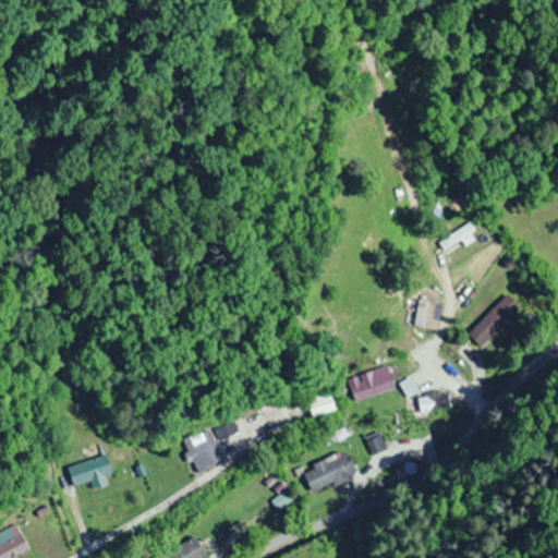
[(480,347),(499,328),(504,332),(523,313),(505,294),(466,332),(480,347)]
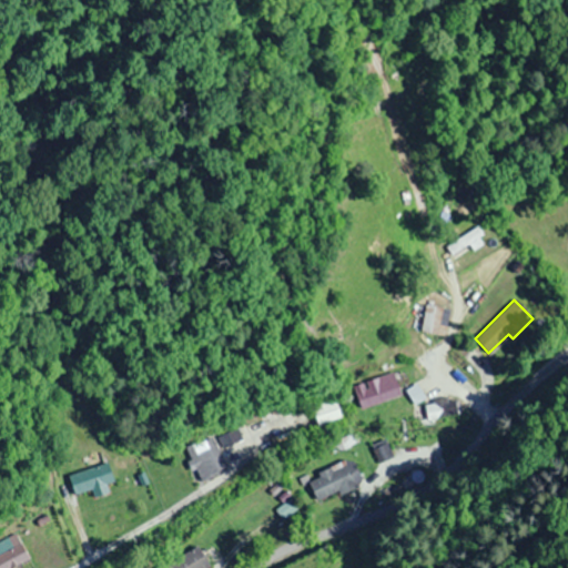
[(446,325),(438,324),(442,307),(425,304),(419,332),(444,336),(446,325)]
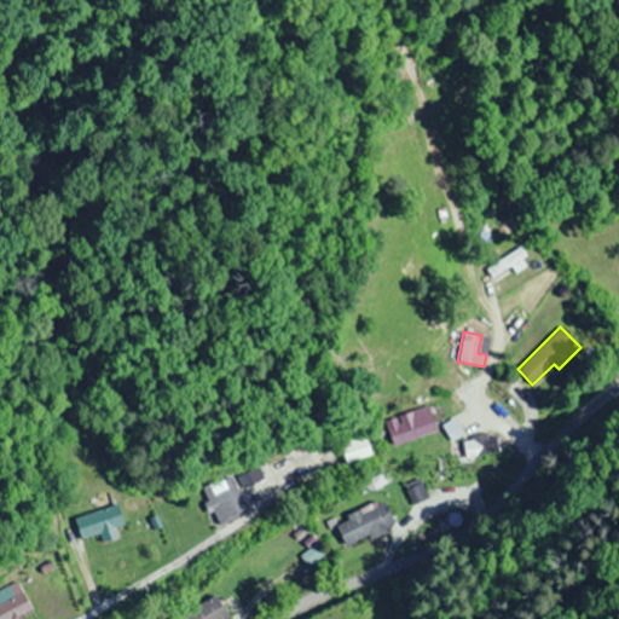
[(392,445),(437,432),(429,405),(383,420),(392,445)]
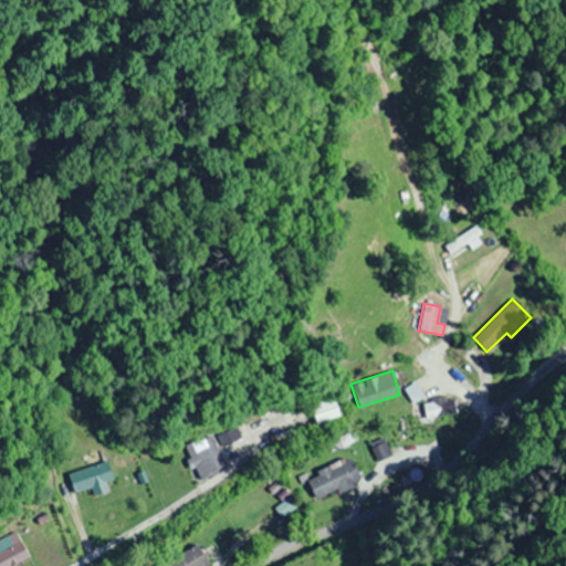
[(317,423),(338,415),(335,407),(315,416),(317,423)]
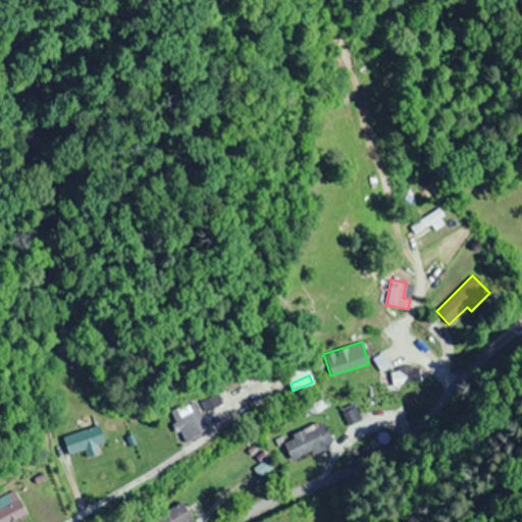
[(202,401),(204,406),(213,402),(211,398),(202,401)]
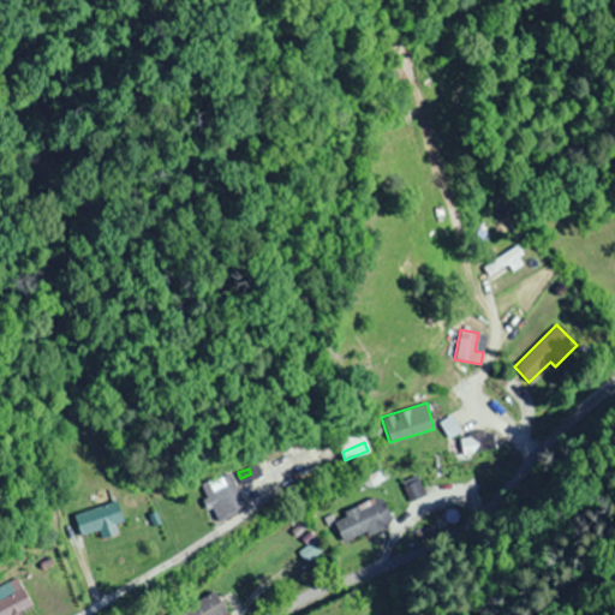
[(201,483),(213,519),(244,509),(232,473),(201,483)]
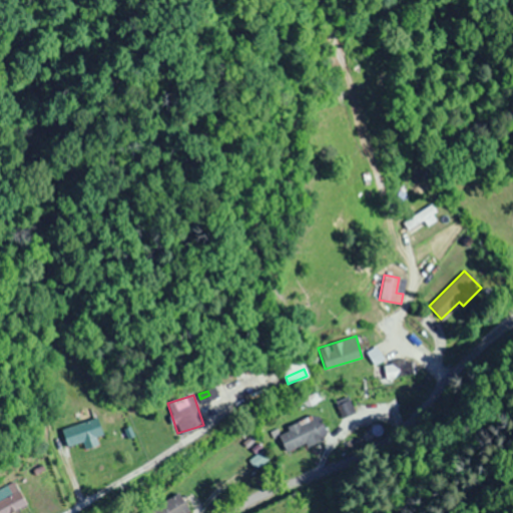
[(286,426),(288,432),(279,435),(286,453),(327,437),(318,414),(286,426)]
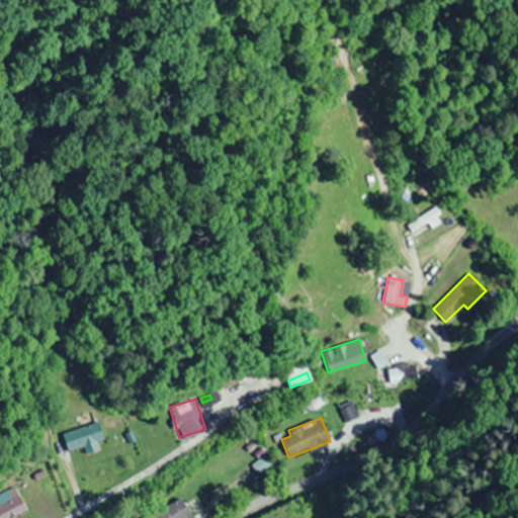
[(62,434),(67,451),(103,438),(97,421),(62,434)]
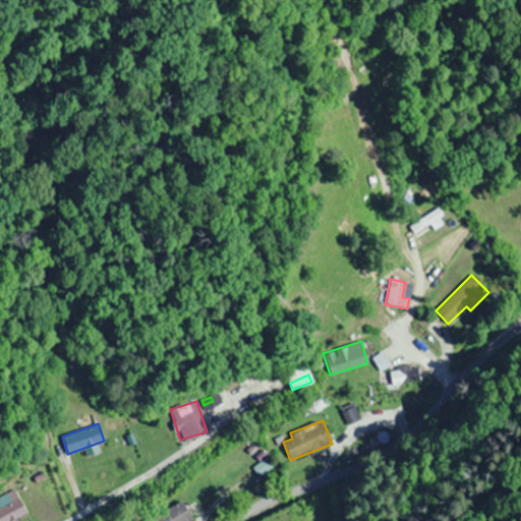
[(11,501),(6,493),(0,496),(0,520),(8,520),(25,513),(17,498),(11,501)]
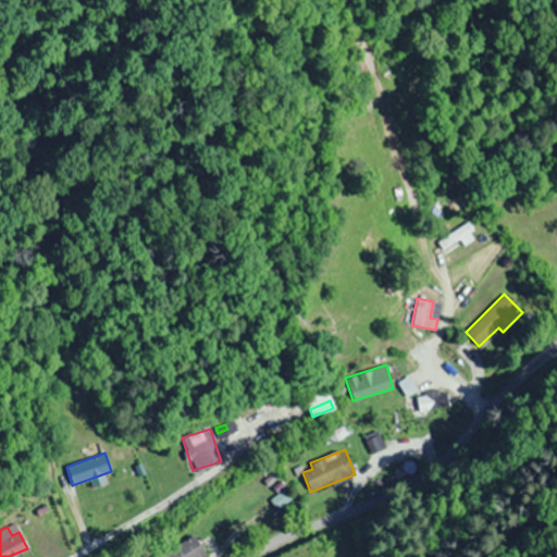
[(205,556),(194,536),(155,556),(205,556)]
